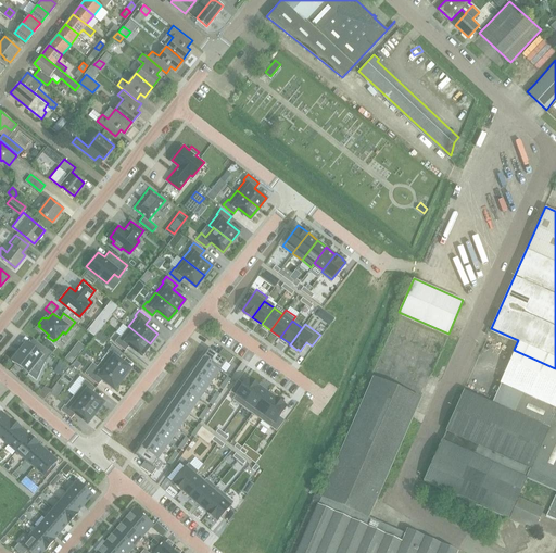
[(141,353),(150,343),(128,326),(121,336),(119,335),(115,340),(125,349),(129,343),(141,353)]
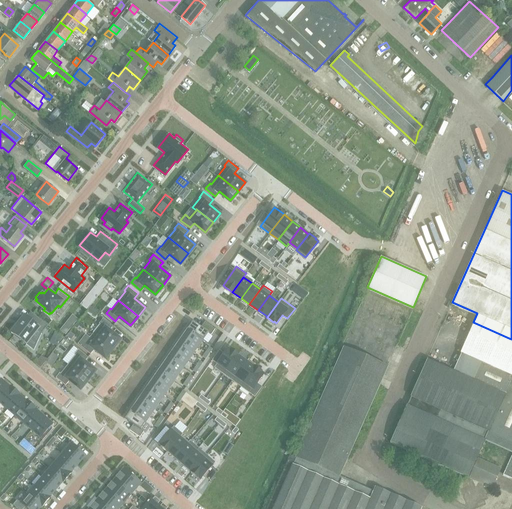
[(90,304),(87,308),(91,312),(95,307),(90,304)]
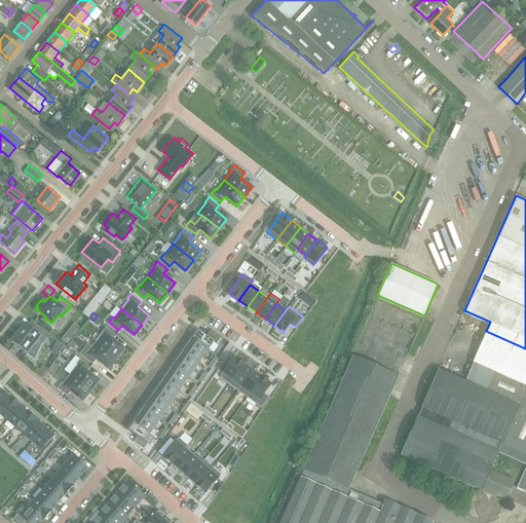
[(49,332),(31,318),(27,324),(25,323),(11,339),(27,351),(33,344),(37,347),(44,338),(49,332)]
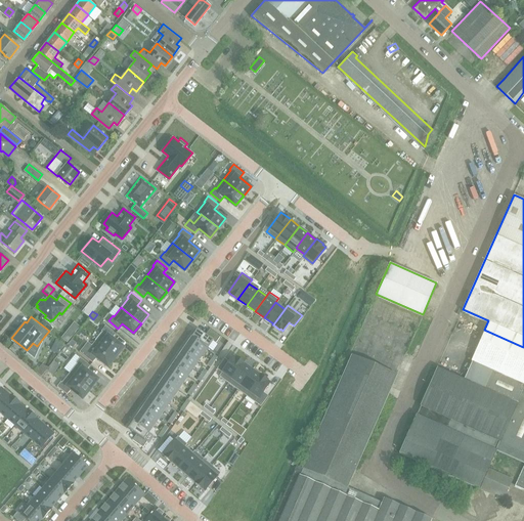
[(116,332),(105,323),(101,330),(102,330),(95,339),(116,355),(124,346),(112,337),(116,332)]
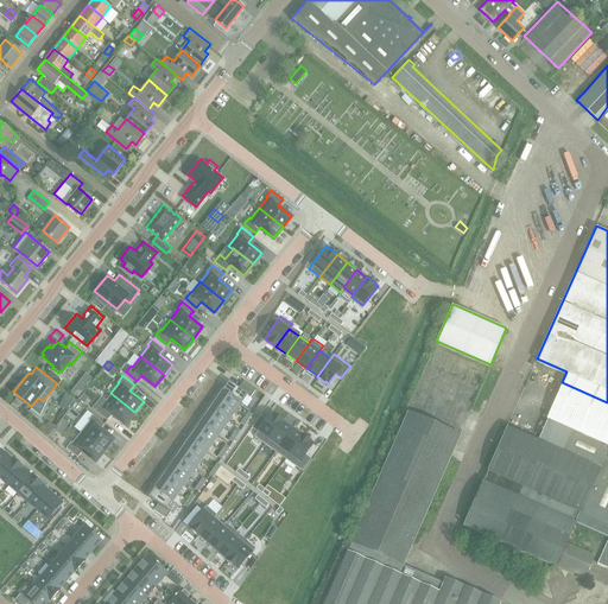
[(229,380),(222,388),(223,389),(241,401),(247,393),(251,395),(255,388),(242,380),(239,386),(229,380)]
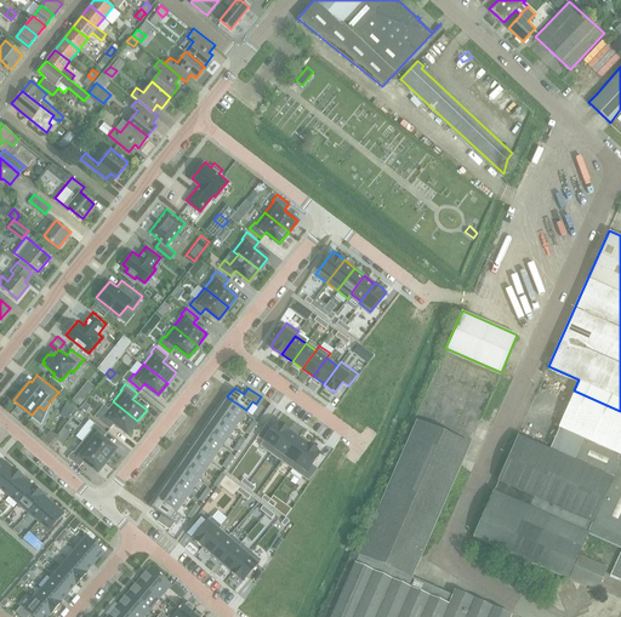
[(568,576),(573,565),(576,559),(587,531),(588,532),(620,458),(620,411),(574,390),(550,447),(518,434),(473,535),(568,576)]
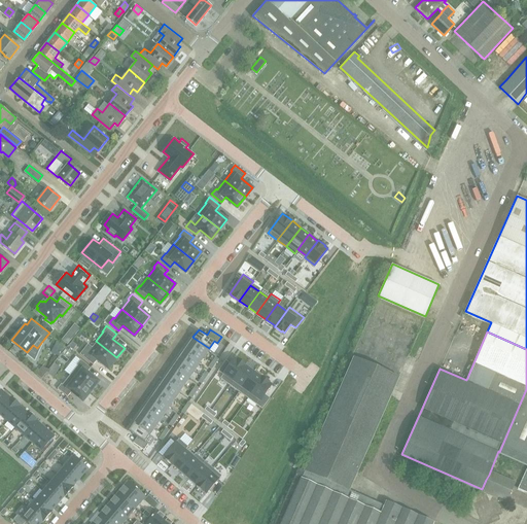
[(194,338),(188,344),(204,355),(209,348),(194,338)]
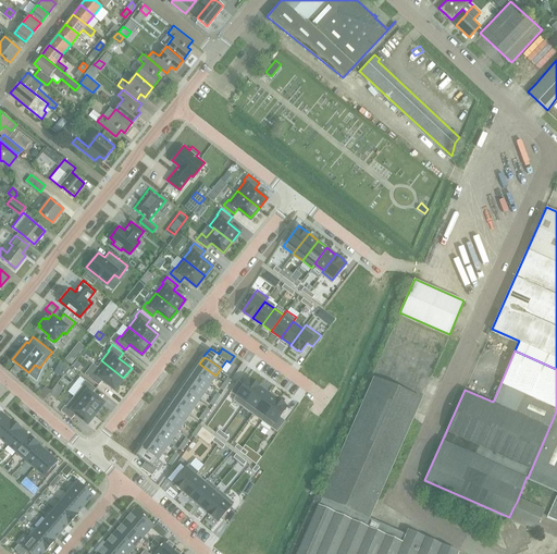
[(123,378),(101,360),(97,366),(93,361),(85,372),(98,383),(102,379),(114,389),(123,378)]
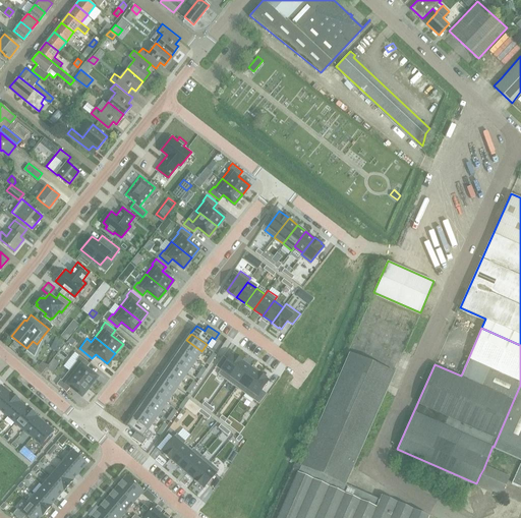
[(186,340),(181,347),(196,358),(201,351),(186,340)]
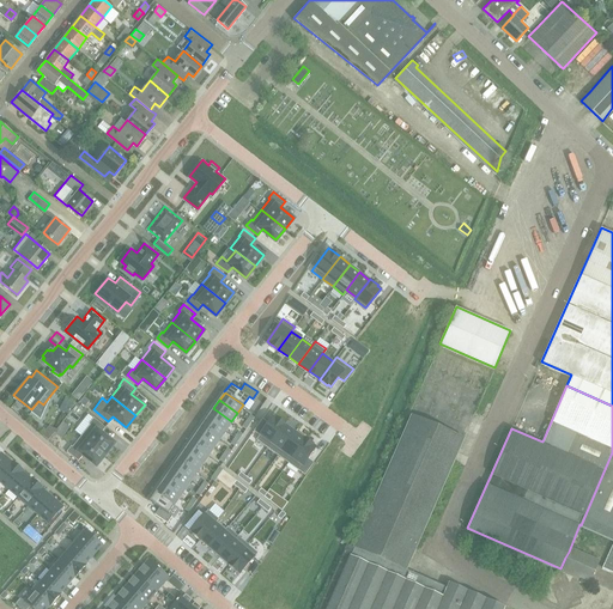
[(213,408),(208,416),(226,428),(231,421),(213,408)]
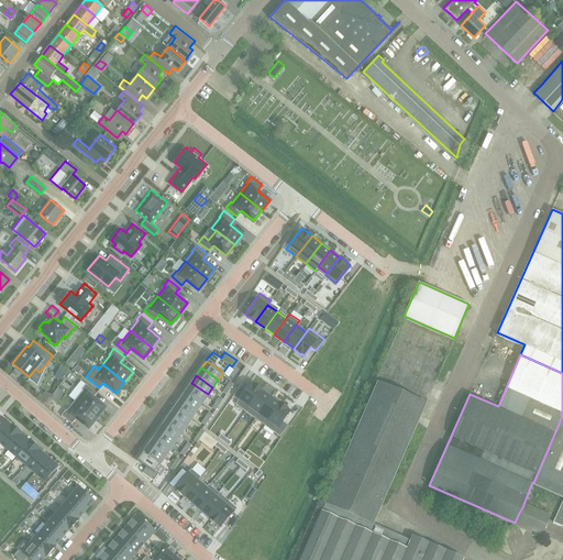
[(324,501),(320,511),(368,533),(373,523),(426,402),(377,381),(324,501)]
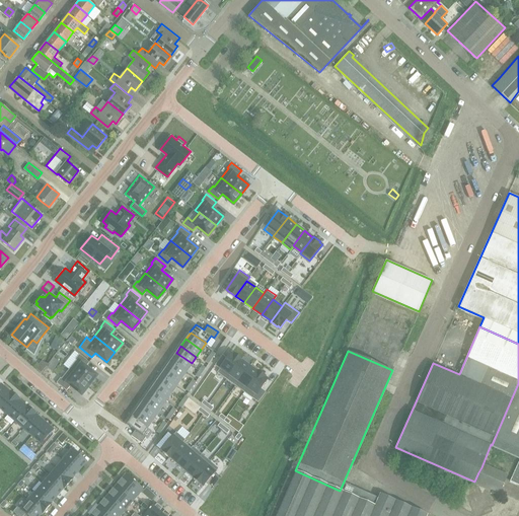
[(233,354),(231,352),(227,357),(222,353),(215,363),(220,367),(217,371),(226,377),(240,358),(234,353),(233,354)]
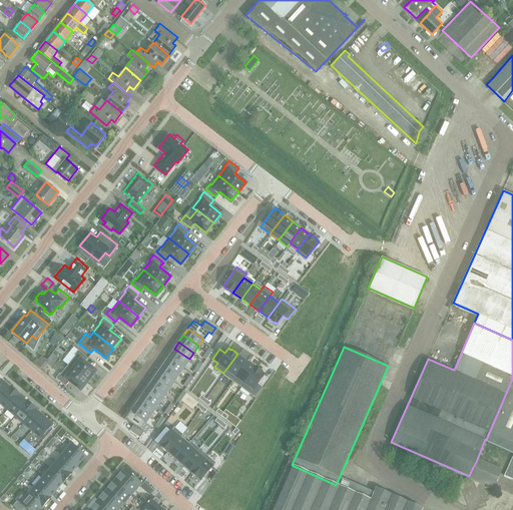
[(88,356),(78,349),(74,354),(75,354),(68,363),(88,379),(95,370),(84,361),(88,356)]
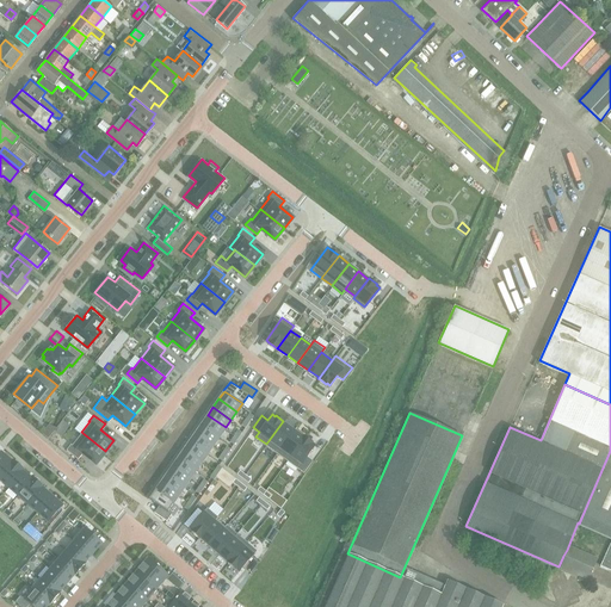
[(208,415),(202,423),(220,435),(226,427),(208,415)]
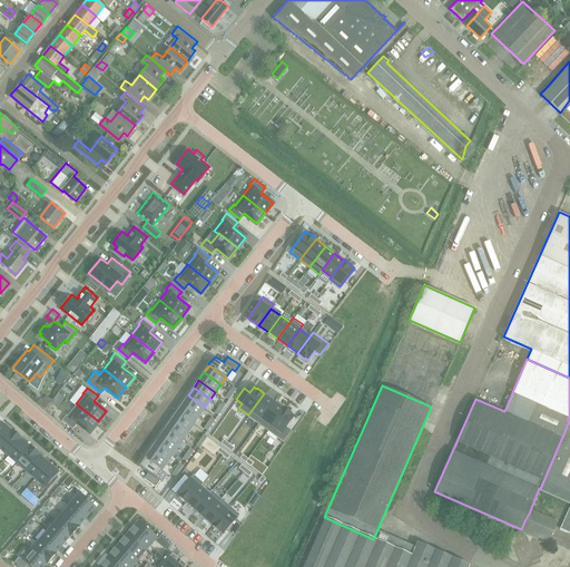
[(264,393),(248,414),(258,422),(274,401),(264,394),(265,393),(264,393)]
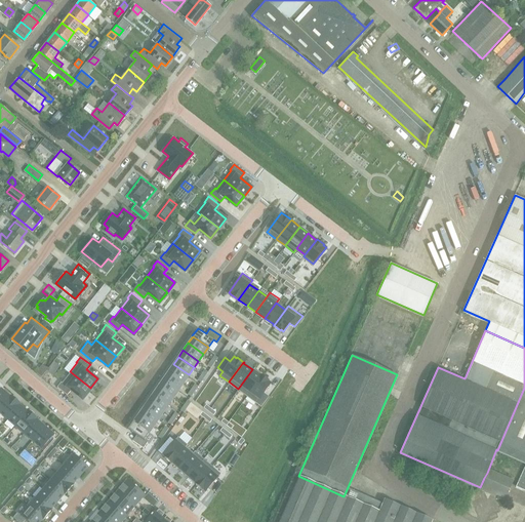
[(173,364),(168,371),(184,382),(189,374),(173,364)]
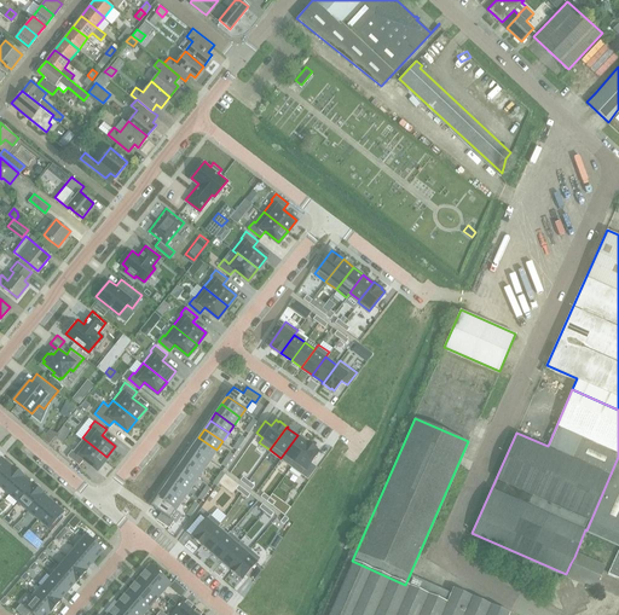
[(47,431),(42,436),(48,442),(53,436),(47,431)]
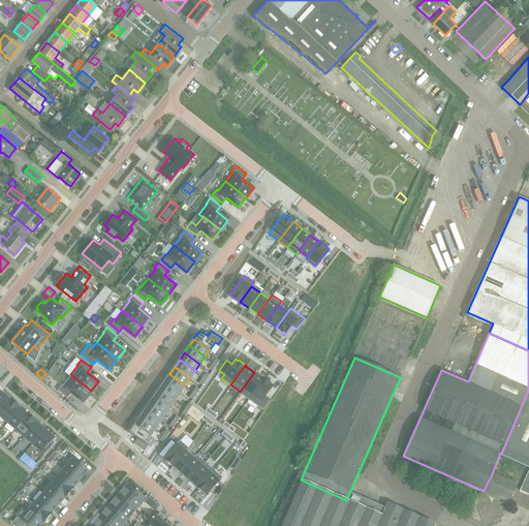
[(254,372),(240,392),(249,398),(263,378),(262,377),(262,378),(254,372)]
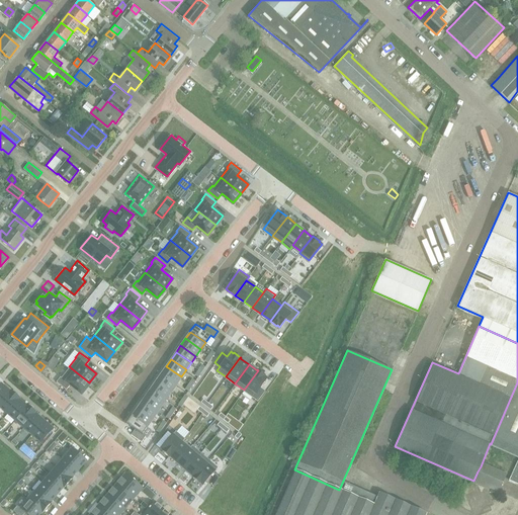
[(89,382),(69,366),(62,376),(61,375),(57,380),(66,389),(70,383),(81,393),(89,382)]
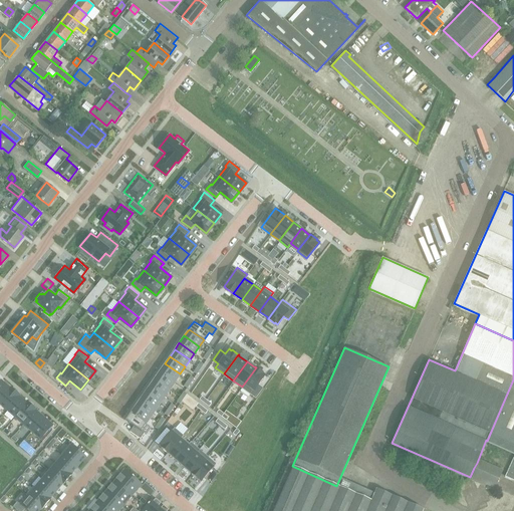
[(165,363),(160,370),(175,380),(180,373),(165,363)]
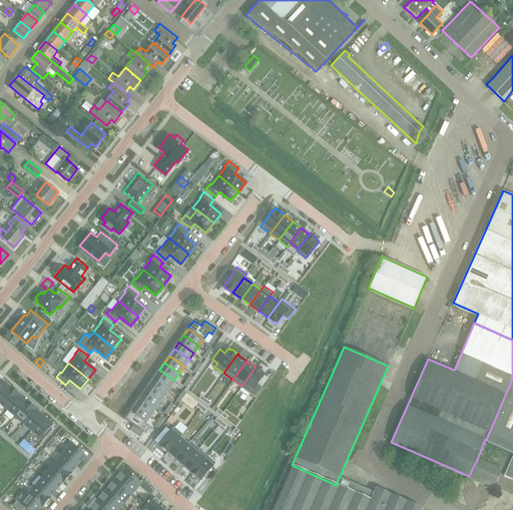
[(255,367),(241,386),(255,396),(263,386),(258,382),(265,374),(262,372),(262,371),(255,367)]
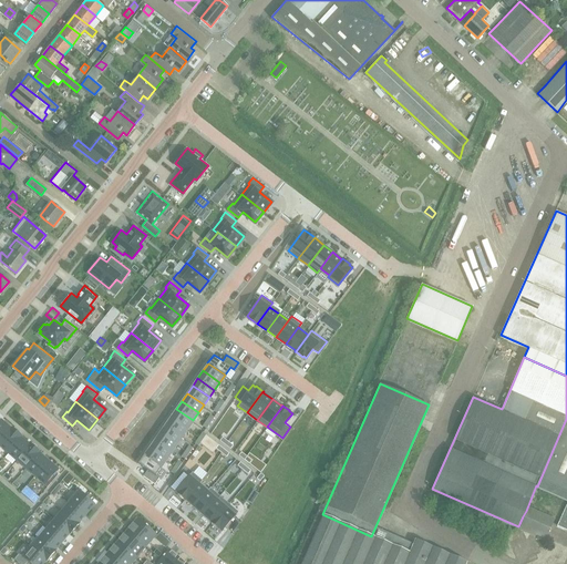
[(176,409),(171,417),(187,428),(193,420),(176,409)]
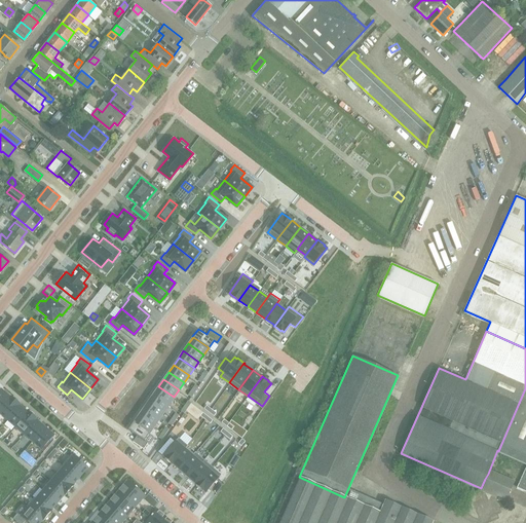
[(158,386),(154,393),(170,404),(174,397),(158,386)]
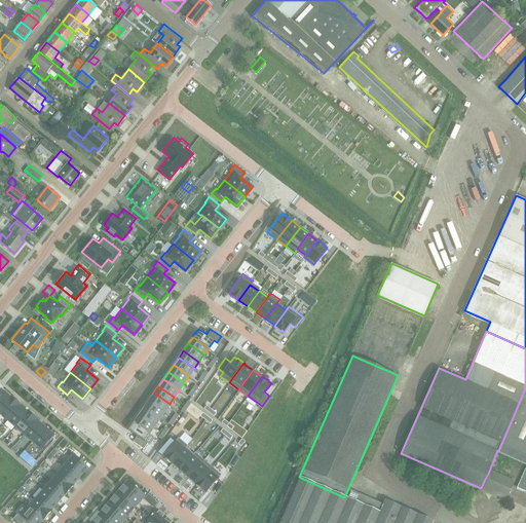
[(525,388),(498,451),(525,462),(525,388)]
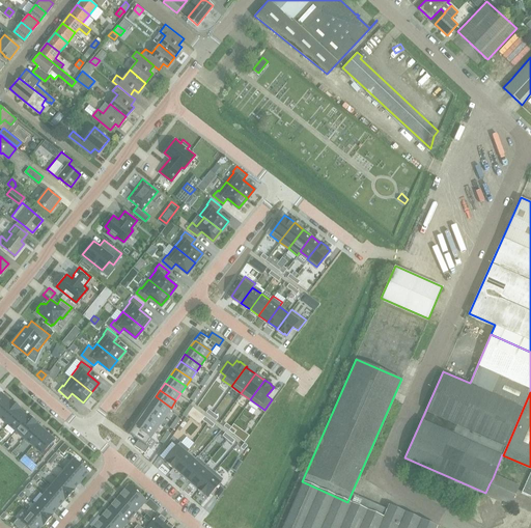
[(0,413),(10,400),(1,393),(0,393),(0,413)]
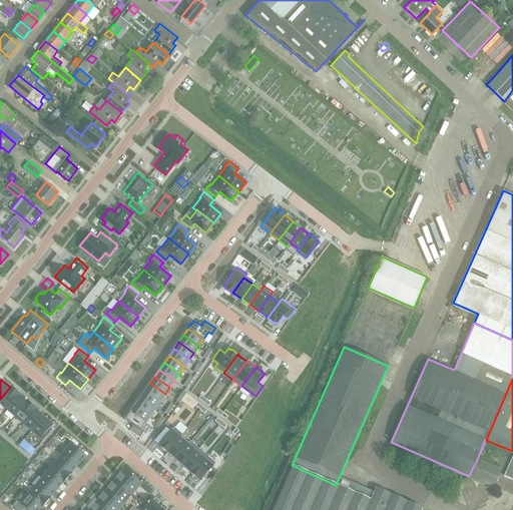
[(150,383),(145,390),(160,401),(165,394),(150,383)]
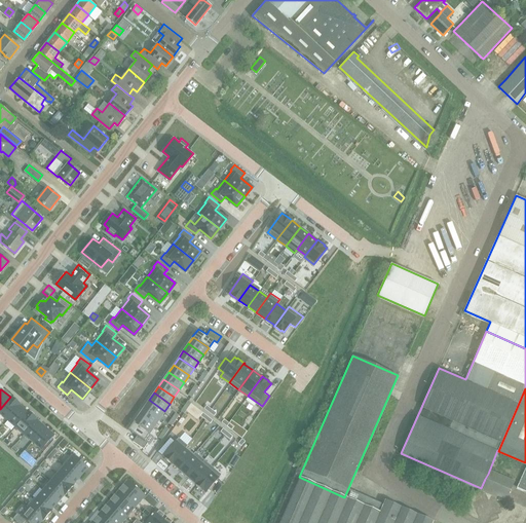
[(20,404),(10,397),(0,409),(0,412),(7,418),(19,404),(20,405),(20,404)]
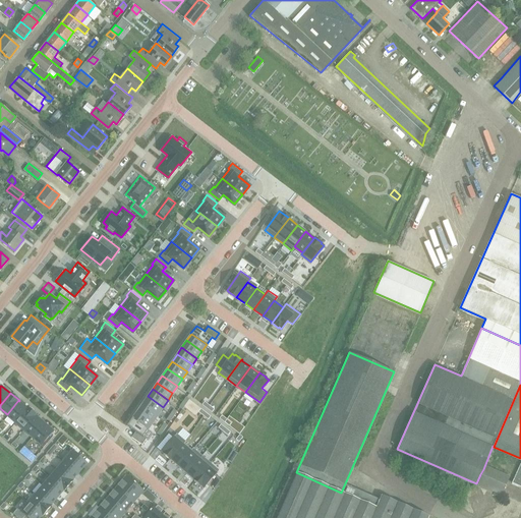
[(148,396),(142,403),(158,414),(163,407),(148,396)]
